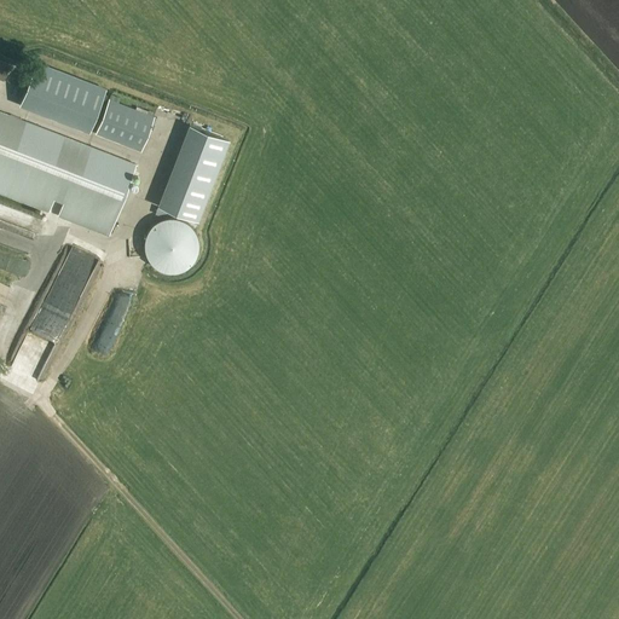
[(19,104),(88,131),(105,88),(36,63),(19,104)]
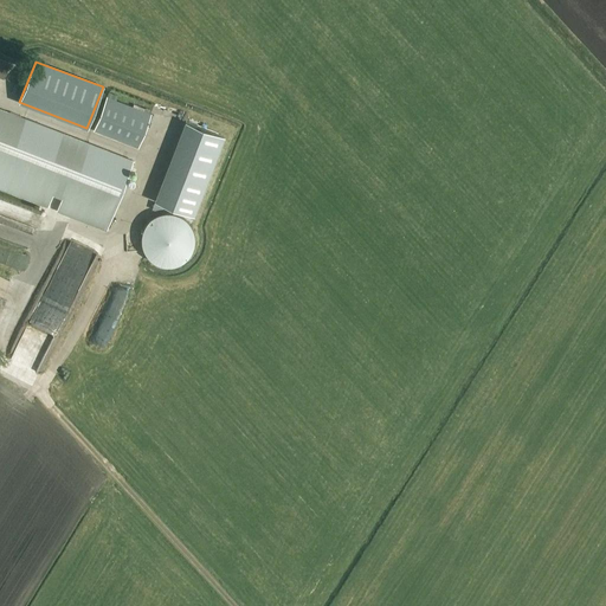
[(107,98),(94,131),(137,148),(149,116),(147,115),(140,111),(131,109),(107,98)]
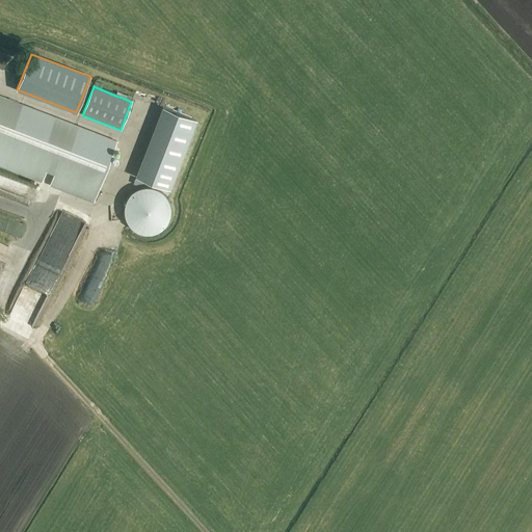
[(0,165),(41,182),(45,170),(46,171),(53,174),(49,185),(50,185),(92,203),(115,143),(116,141),(0,96),(0,165)]
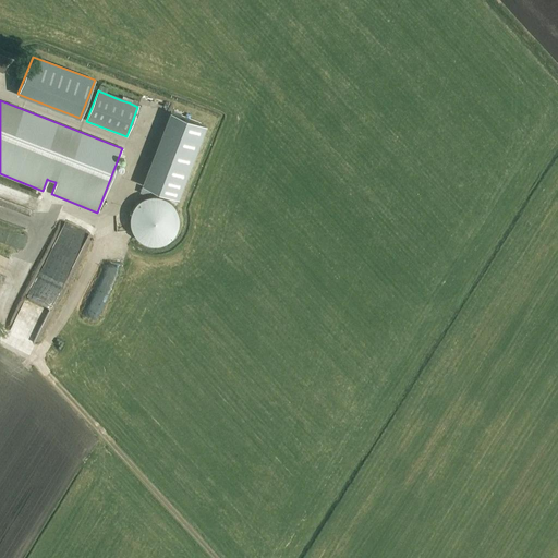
[(171,113),(143,184),(178,198),(205,126),(171,113)]
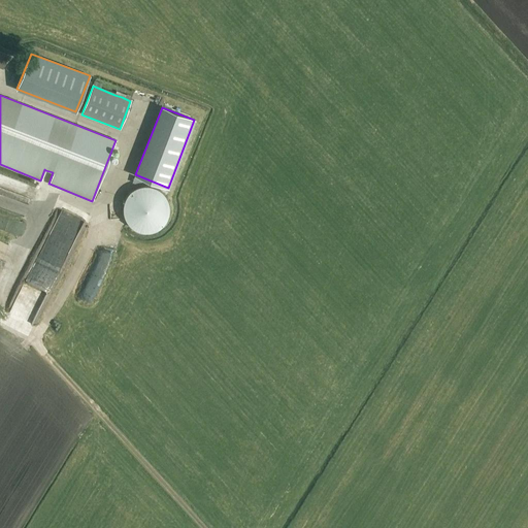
[(122,206),(122,208),(123,212),(123,213),(124,216),(124,218),(125,219),(127,222),(128,224),(130,225),(131,226),(133,228),(135,229),(137,230),(140,230),(143,231),(144,231),(147,231),(150,231),(152,230),(154,230),(159,227),(162,224),(163,223),(165,221),(165,220),(167,218),(168,216),(168,212),(168,211),(168,208),(168,206),(168,204),(168,202),(166,197),(164,194),(163,192),(161,191),(159,189),(157,188),(156,188),(155,187),(153,186),(151,186),(149,185),(145,185),(143,185),(141,185),(139,186),(136,186),(134,187),(132,189),(131,190),(129,192),(127,193),(126,196),(125,197),(124,199),(123,201),(123,204),(122,206)]
